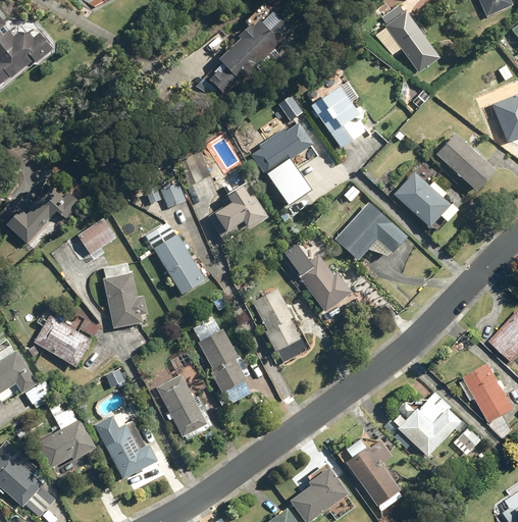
[(470,0),(480,20),(506,8),(502,0),(470,0)]
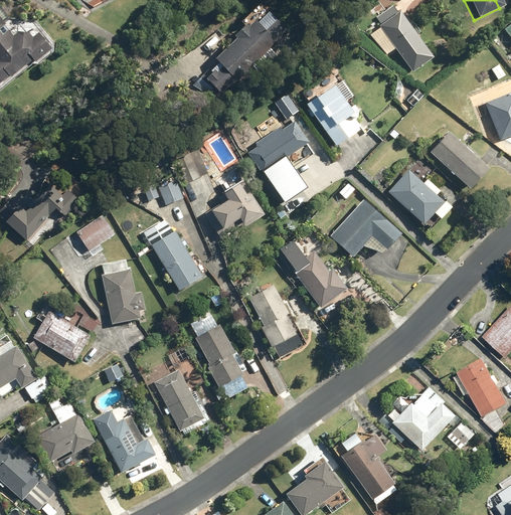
[(372,29),(405,75),(427,61),(386,8),(370,18),(375,26),(372,29)]
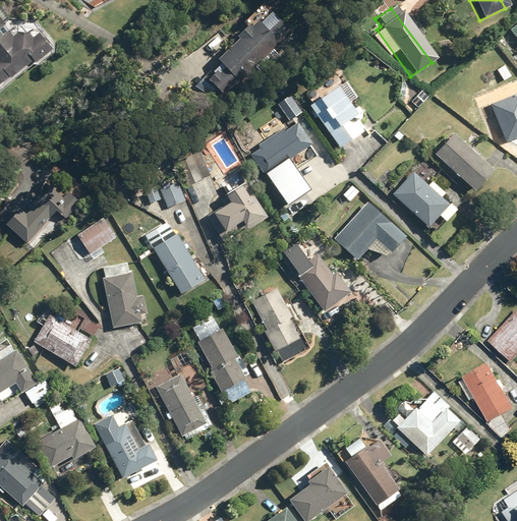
[(0,84),(11,75),(12,77),(35,59),(38,62),(54,49),(41,32),(33,37),(30,32),(17,31),(13,35),(4,23),(6,22),(0,14),(0,84)]
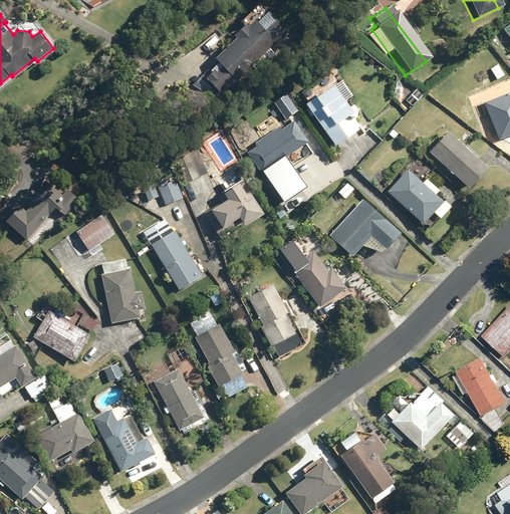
[(199,77),(216,96),(234,78),(237,81),(289,30),(278,17),(266,27),(258,18),(251,24),(250,23),(238,34),(240,36),(218,56),(219,58),(199,77)]
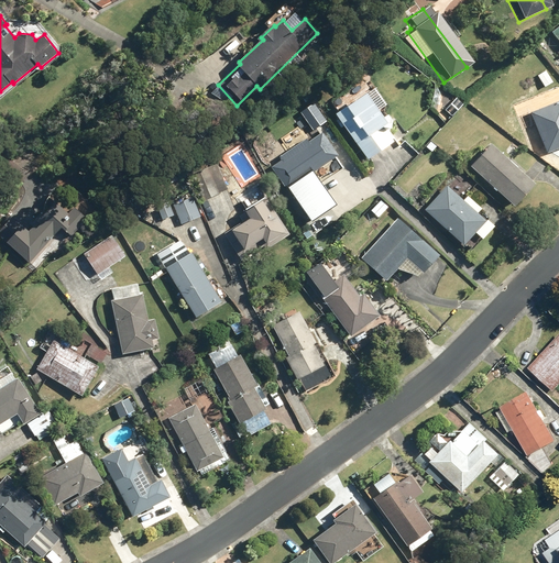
[(558,24),(544,36),(557,54),(558,53),(558,24)]
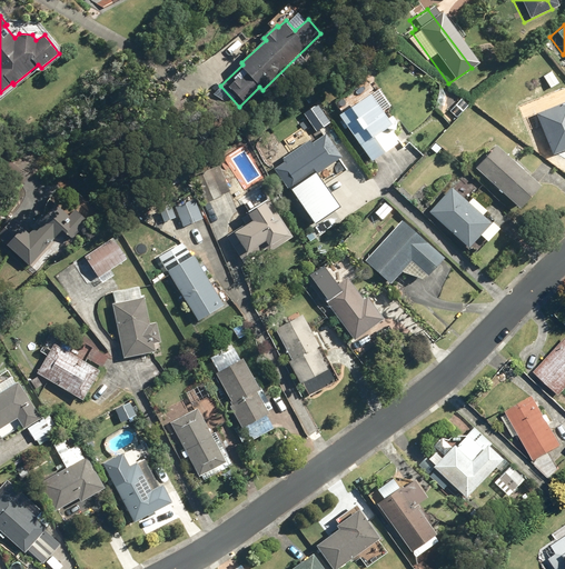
[(536,78),(544,91),(552,87),(545,73),(536,78)]
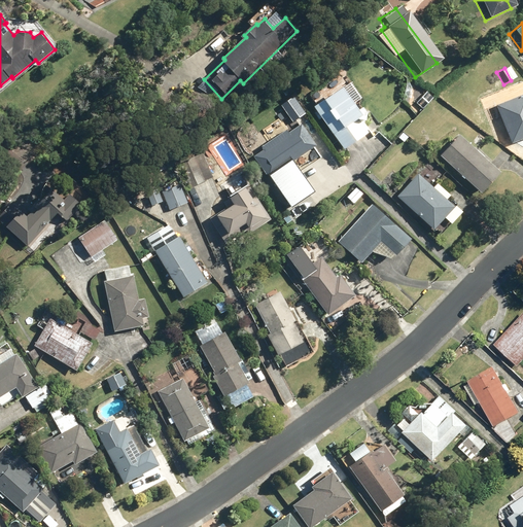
[(316,107),(345,148),(370,132),(361,119),(369,114),(348,84),(316,107)]
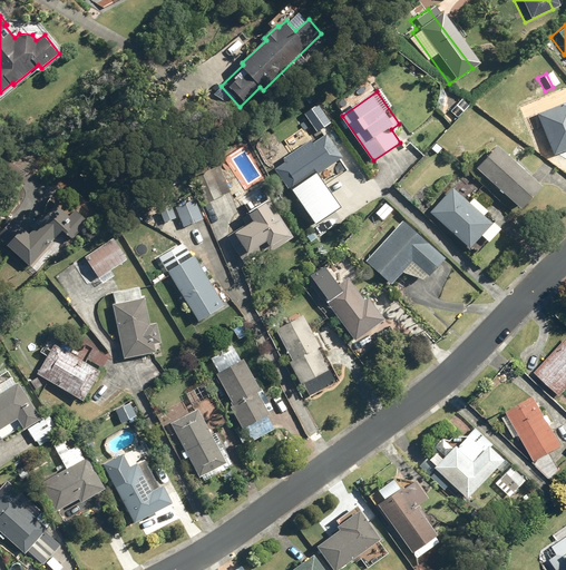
[(450,110),(455,114),(461,107),(457,102),(450,110)]
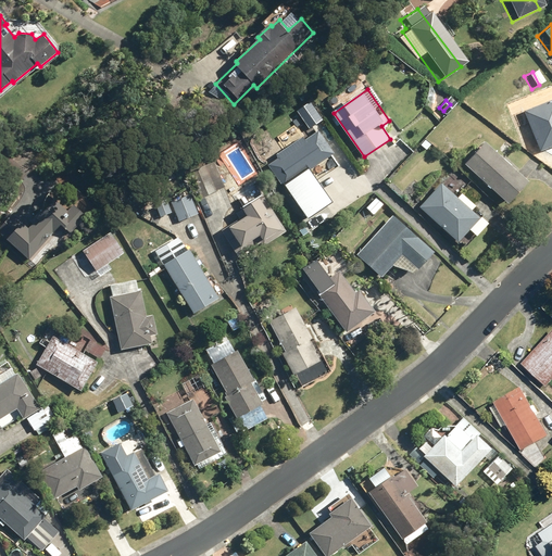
[(517,113),(532,155),(551,147),(551,104),(551,101),(517,113)]
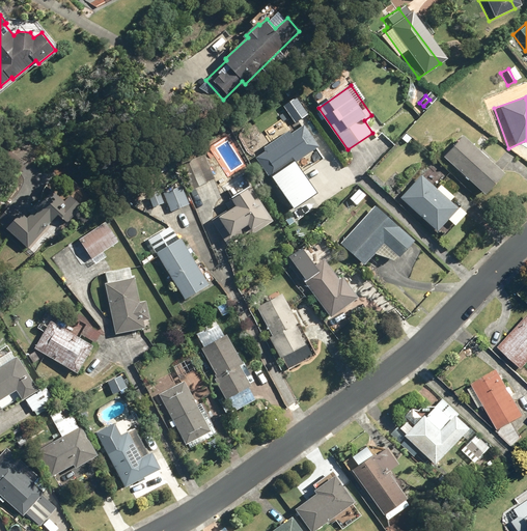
[(283,106),(295,122),(306,114),(295,98),(283,106)]
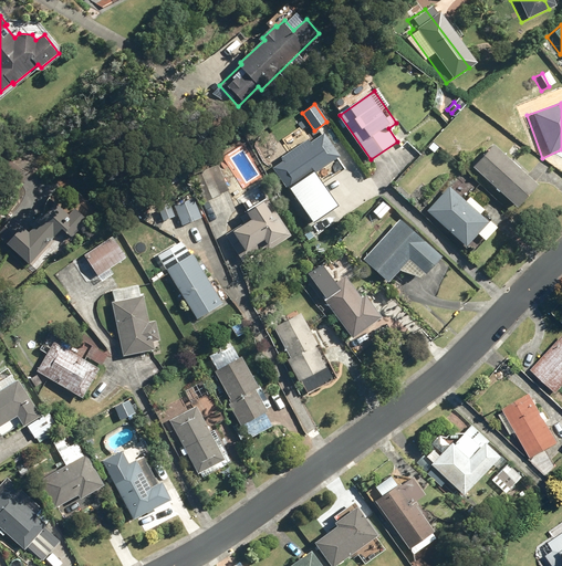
[(271,167),(289,191),(339,157),(323,134),(310,143),(308,138),(280,157),(282,160),(271,167)]
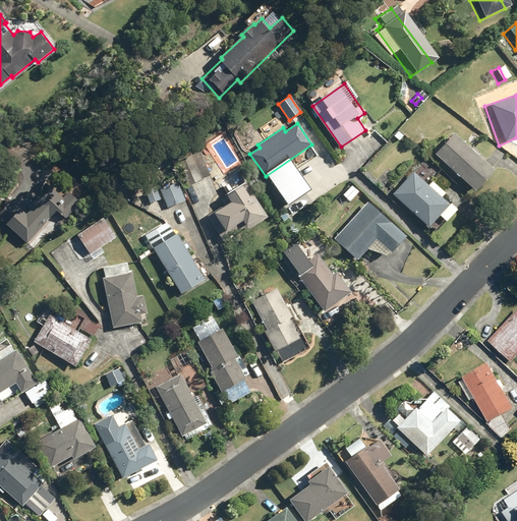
[(428,157),(467,196),(486,176),(448,137),(428,157)]
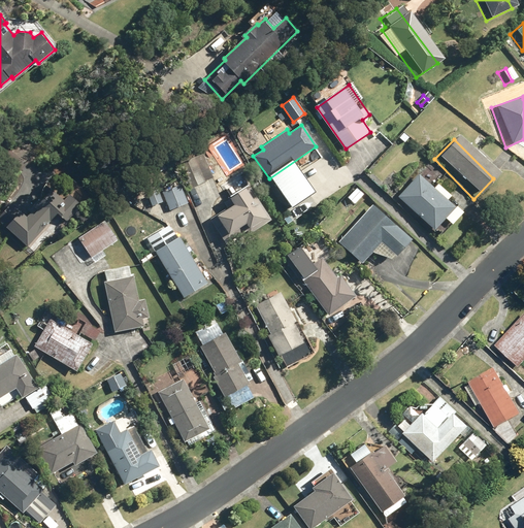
[(184,171),(190,188),(205,183),(204,182),(213,178),(207,163),(184,171)]
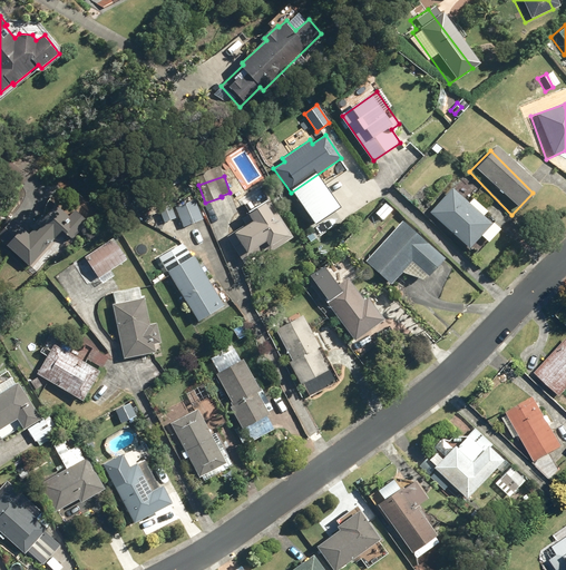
[(421,215),(459,255),(484,232),(446,192),(421,215)]
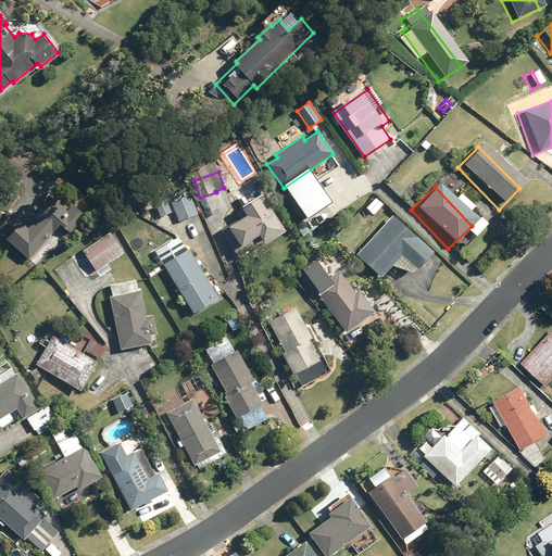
[(171,202),(178,222),(197,214),(190,194),(171,202)]
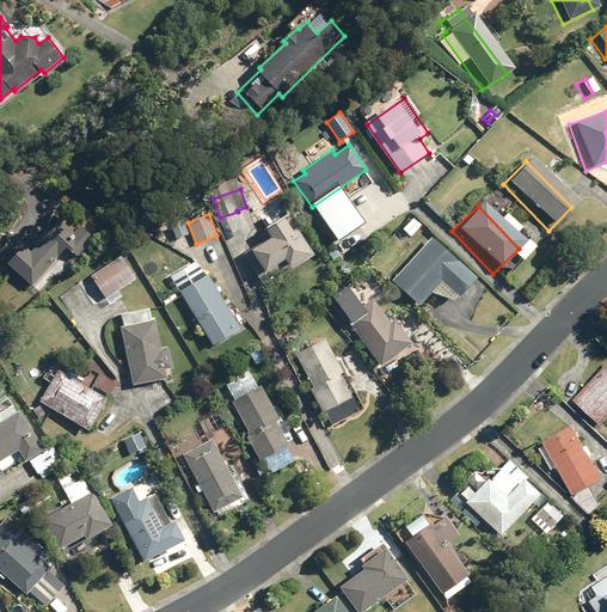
[(301,237),(286,215),(264,228),(265,231),(259,234),(263,240),(243,254),(262,283),(288,267),(289,270),(314,255),(312,251),(313,250),(304,236),(301,237)]
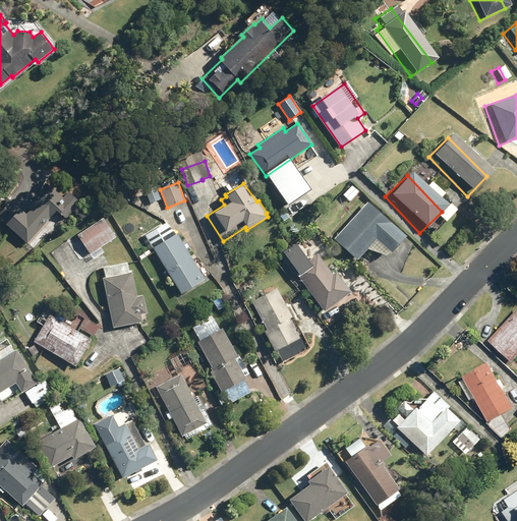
[(343,195),(349,201),(358,191),(351,185),(343,195)]
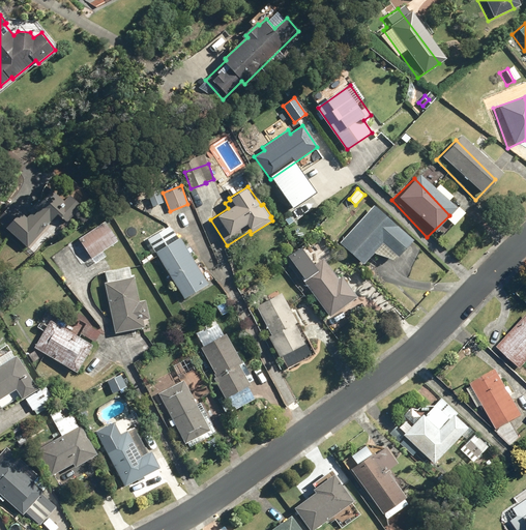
[(10,204),(0,214),(0,223),(27,246),(58,214),(67,222),(83,205),(69,195),(65,201),(54,189),(44,200),(41,198),(34,206),(38,210),(33,215),(31,213),(27,217),(10,204)]
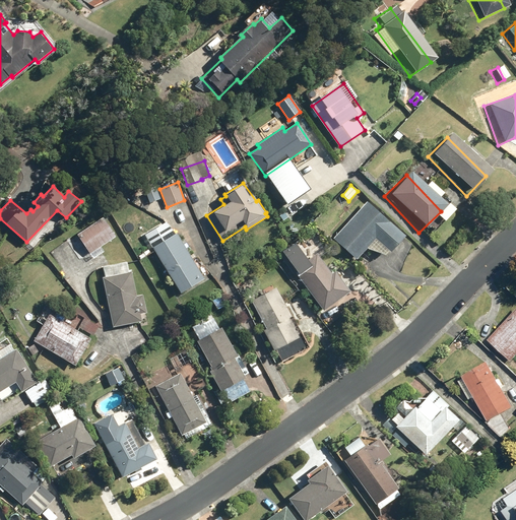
[(144,192),(148,203),(159,199),(155,187),(144,192)]
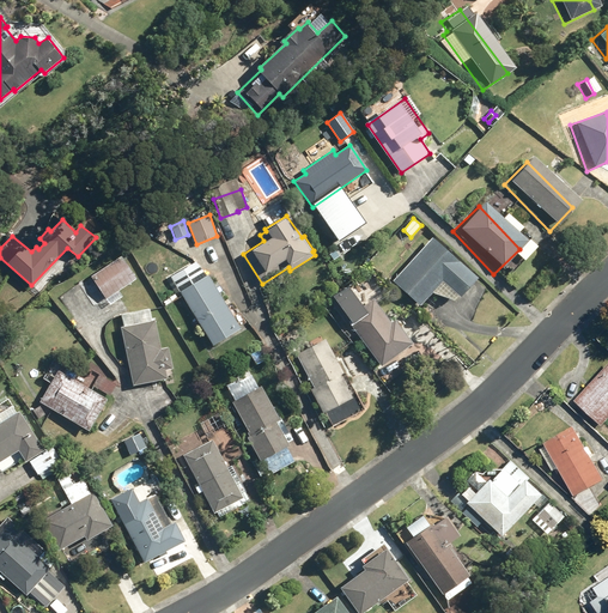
[(463,296),(480,277),(432,235),(391,281),(420,305),(444,279),(463,296)]
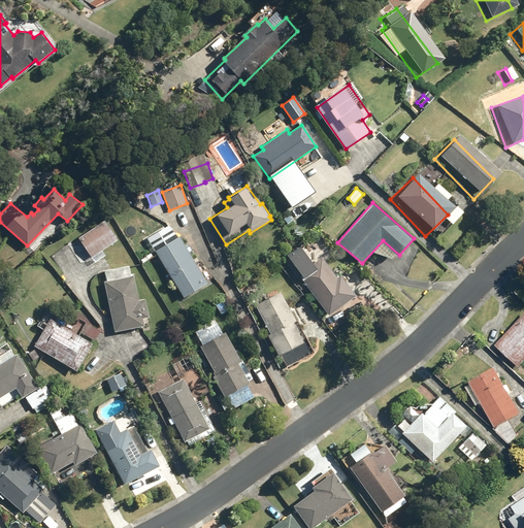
[(295,216),(301,226),(306,222),(300,212),(295,216)]
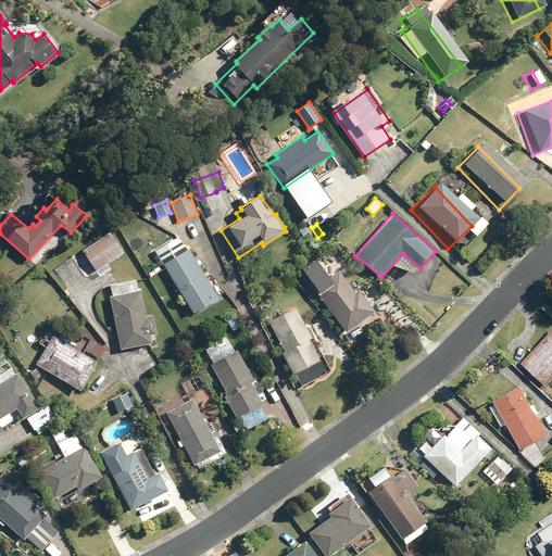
[(83,251),(100,276),(111,268),(108,263),(124,253),(110,232),(83,251)]
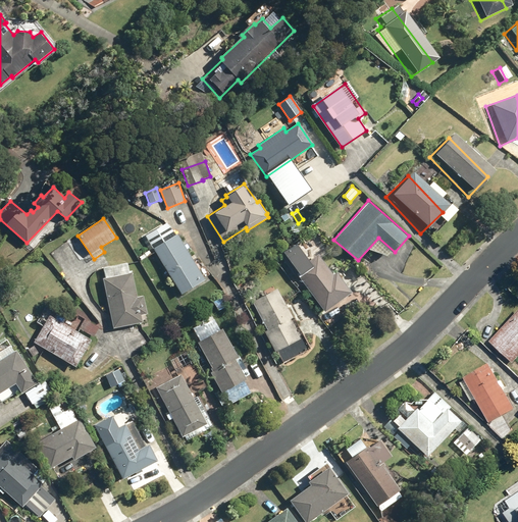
[(142,261),(147,258),(155,253),(182,294),(207,279),(177,235),(176,235),(168,222),(132,246),(141,260),(142,261)]
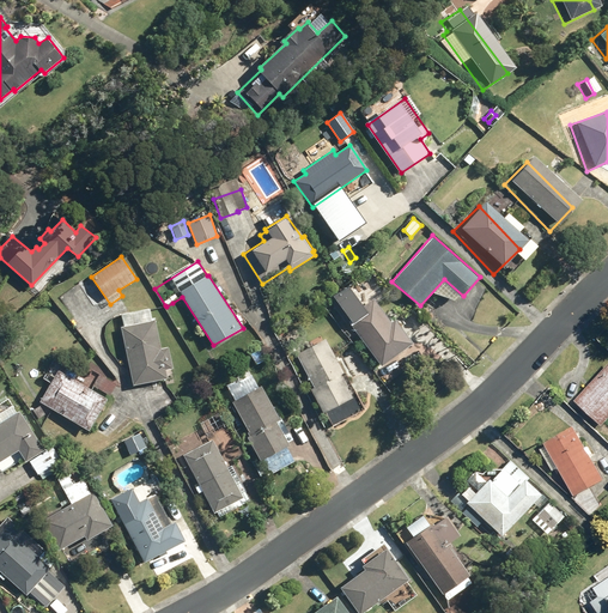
[(346,319),(383,366),(415,343),(396,319),(391,322),(374,298),(346,319)]
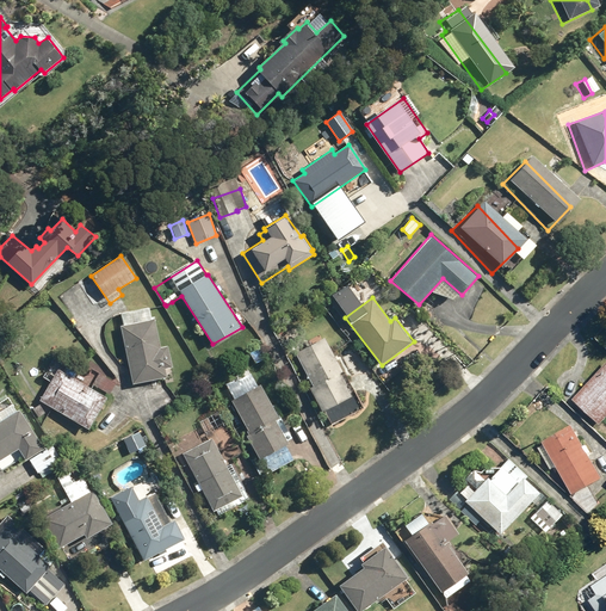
[(393,307),(401,315),(407,309),(400,301),(393,307)]
